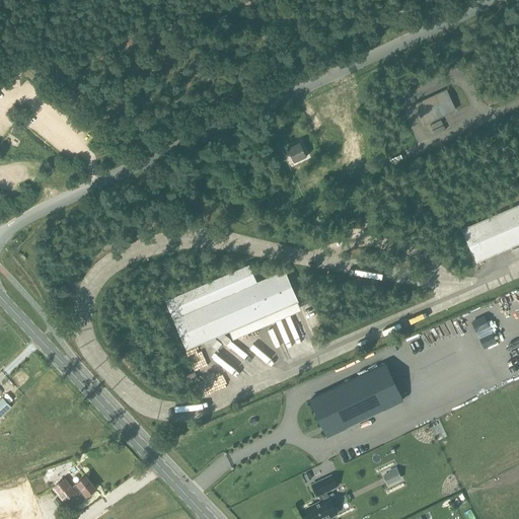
[(446,90),(415,104),(424,126),(456,110),(446,90)]
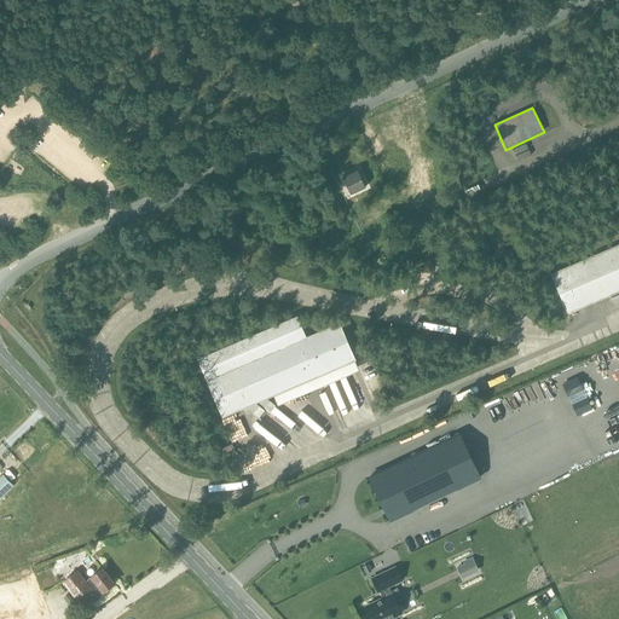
[(346,183),(340,185),(347,201),(358,196),(356,192),(366,187),(358,171),(343,177),(346,183)]
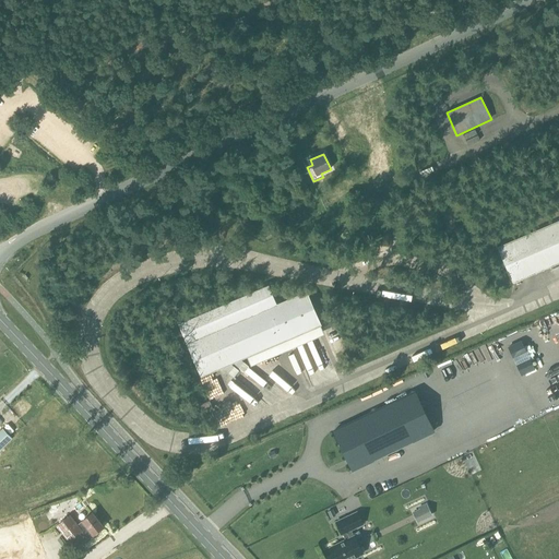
[(451,209),(440,214),(449,232),(460,226),(451,209)]
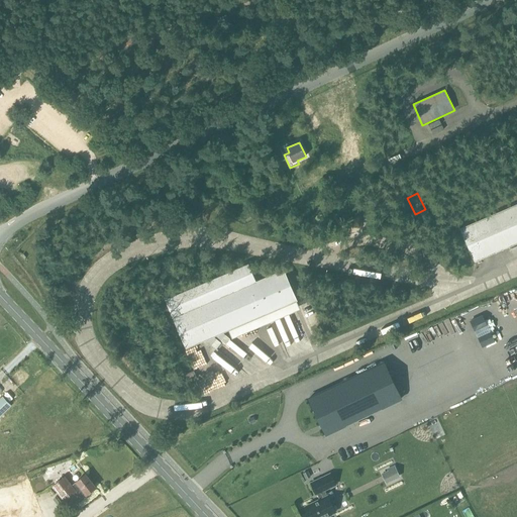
[(516,204),(460,229),(475,262),(516,242),(516,204)]
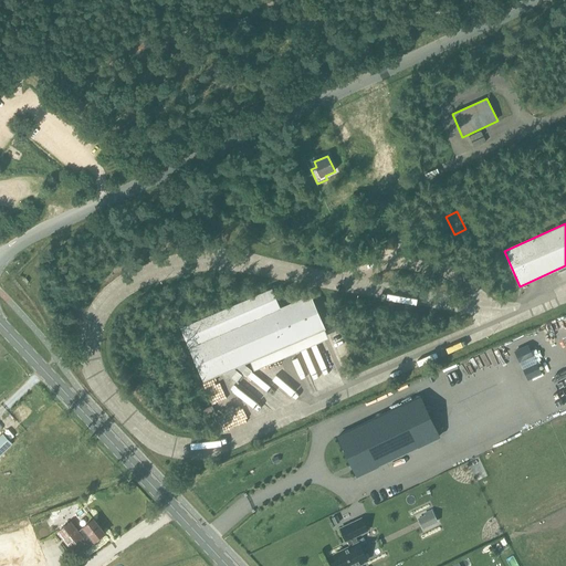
[(271,287),(181,327),(205,381),(249,363),(253,371),(328,338),(324,329),(326,328),(311,295),(281,308),(271,287)]
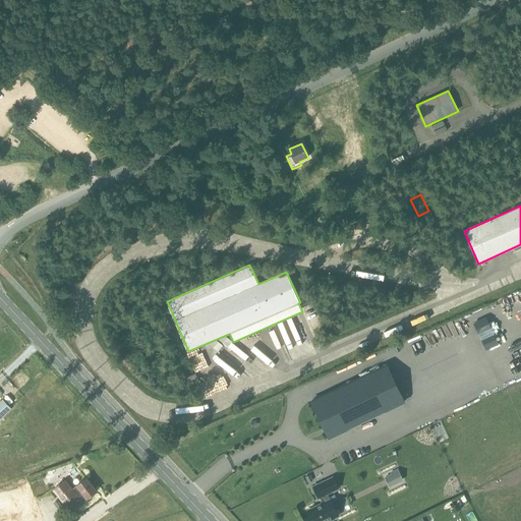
[(413,403),(397,366),(322,399),(338,436),(413,403)]
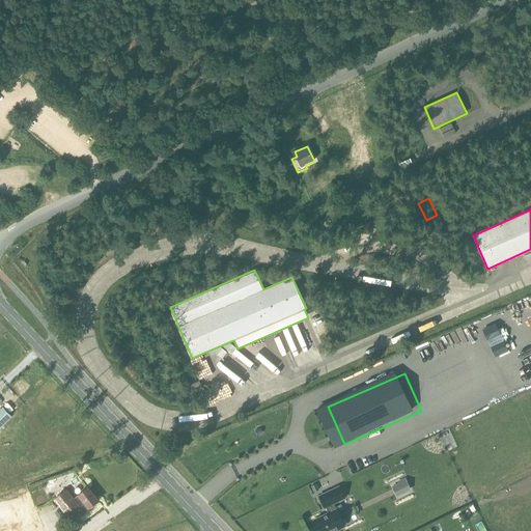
[(197,382),(190,385),(193,391),(200,387),(197,382)]
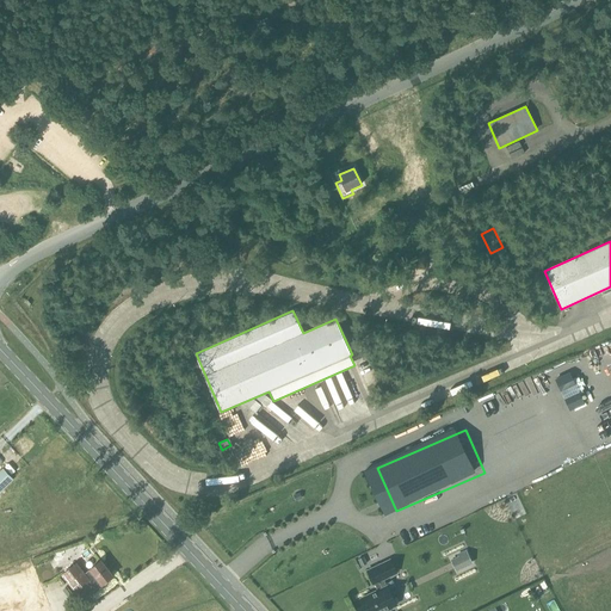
[(2,468),(0,470),(0,492),(13,480),(2,468)]
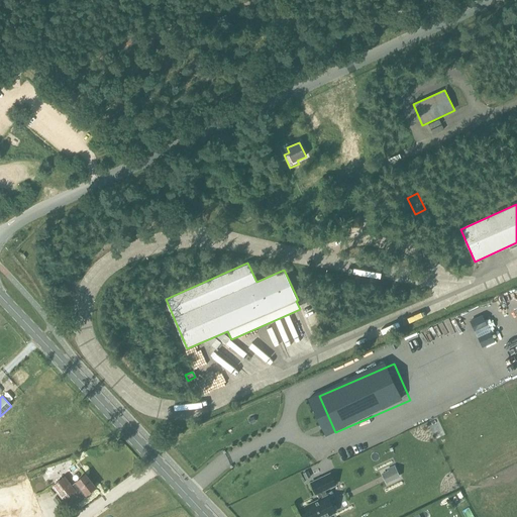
[(238,408),(227,411),(229,421),(240,418),(238,408)]
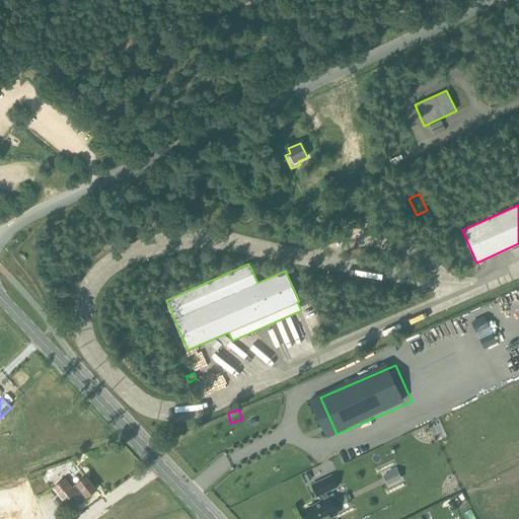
[(253,440),(254,444),(267,439),(266,435),(253,440)]
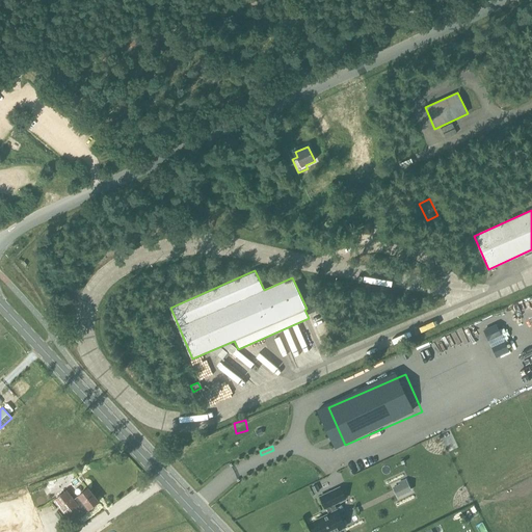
[(308,463),(293,475),(300,483),(314,472),(308,463)]
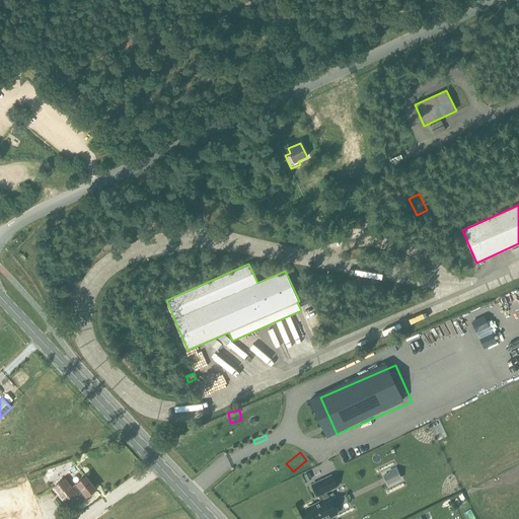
[(268,472),(280,462),(272,454),(261,464),(268,472)]
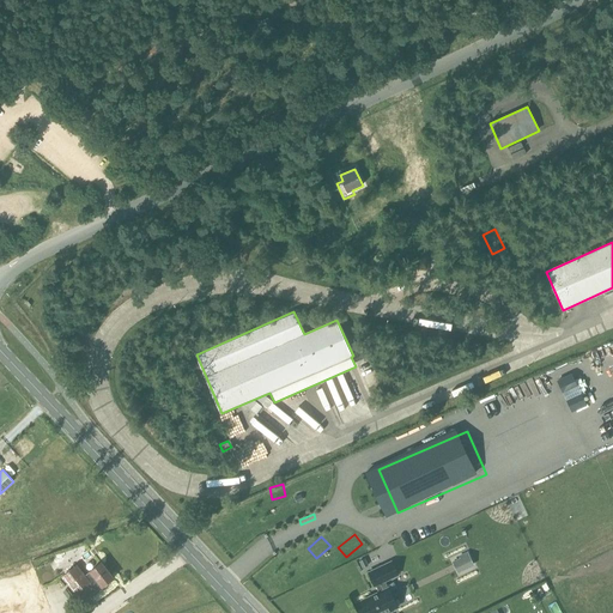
[(61,575),(76,594),(90,582),(97,592),(114,578),(102,562),(85,575),(77,564),(61,575)]
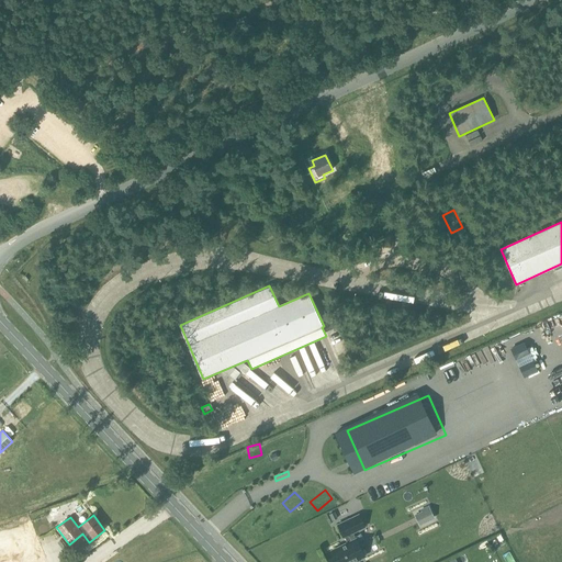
[(0,550),(35,541),(29,517),(0,525),(0,550)]
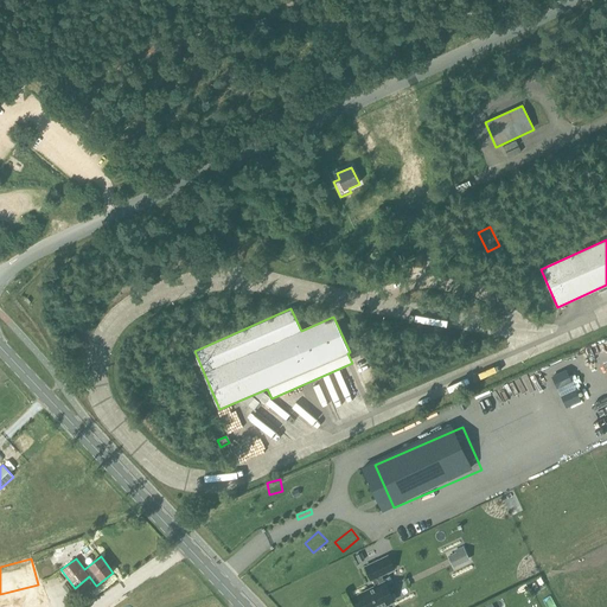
[(389,604),(381,586),(381,587),(376,579),(377,579),(371,566),(362,570),(368,582),(369,582),(372,590),(356,598),(359,606),(385,606),(385,605),(389,604)]
